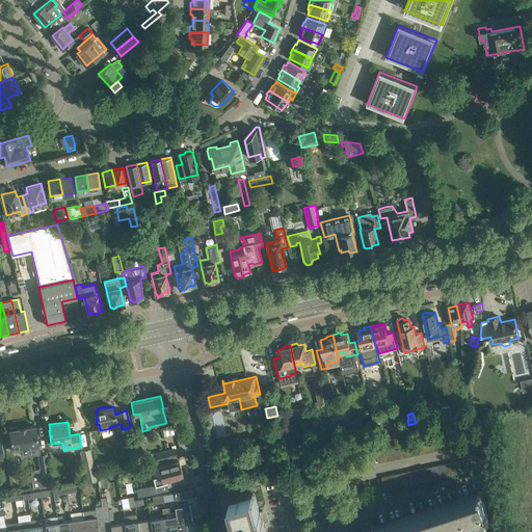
[(162,427),(165,440),(174,437),(170,425),(162,427)]
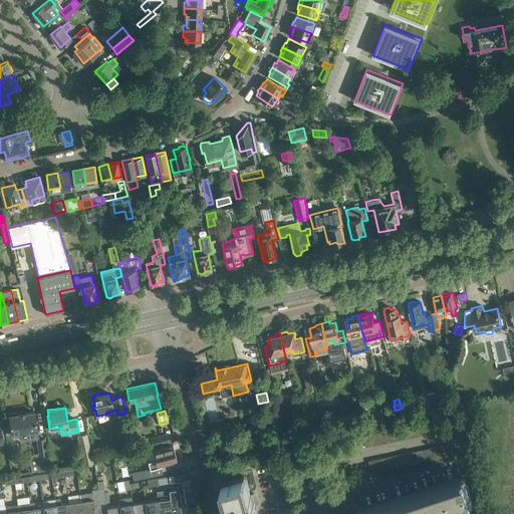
[(19,414),(16,415),(16,412),(8,414),(6,416),(8,424),(10,424),(12,436),(20,435),(20,439),(38,436),(34,412),(25,413),(19,414)]
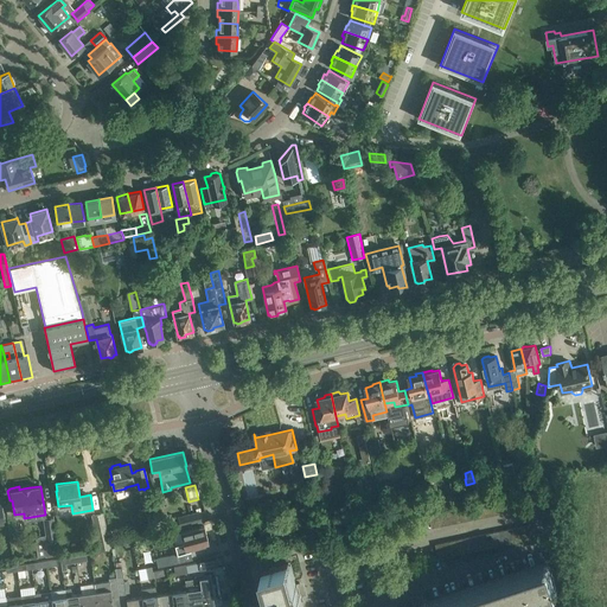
[(454,500),(452,491),(429,497),(432,506),(454,500)]
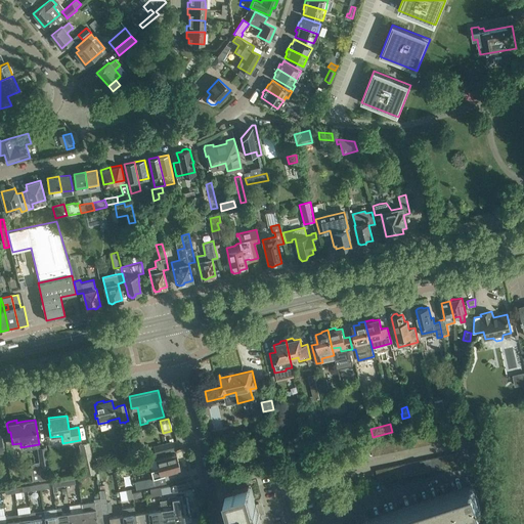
[(443,428),(446,440),(452,439),(449,427),(443,428)]
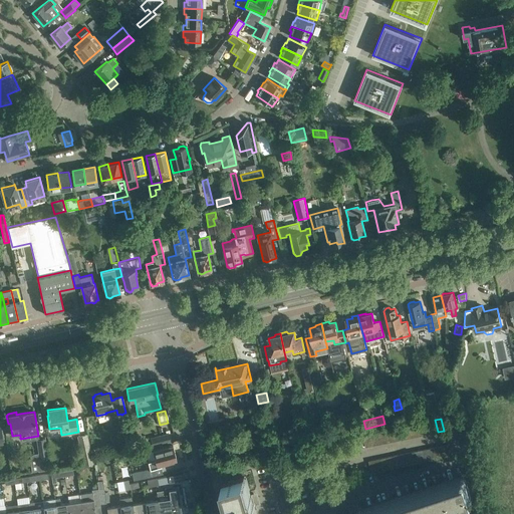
[(435,420),(429,422),(432,433),(438,432),(435,420)]
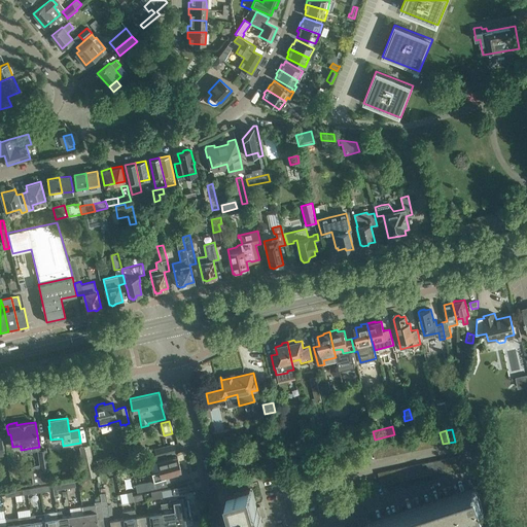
[(440,432),(433,433),(436,445),(443,444),(440,432)]
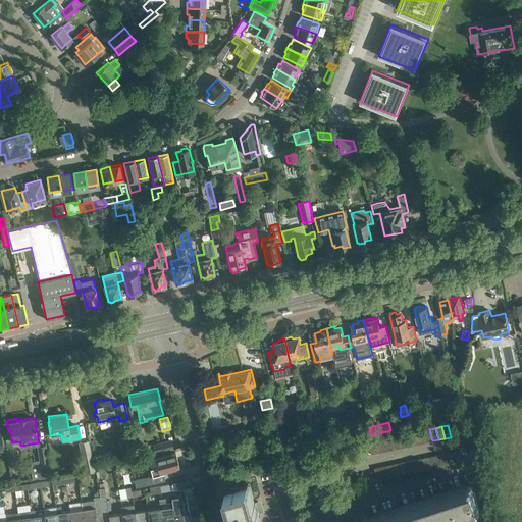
[(423,430),(426,442),(432,440),(429,429),(423,430)]
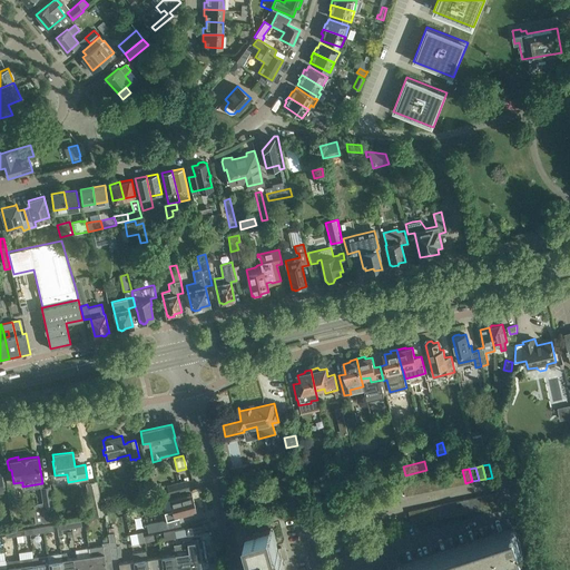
[(462,470),(455,471),(459,484),(465,483),(462,470)]
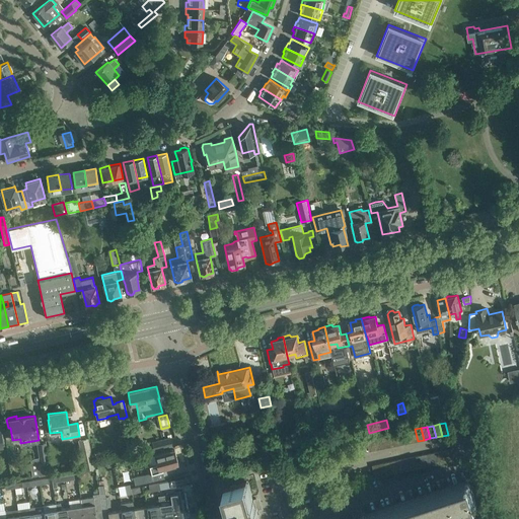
[(410,431),(412,442),(418,441),(415,429),(410,431)]
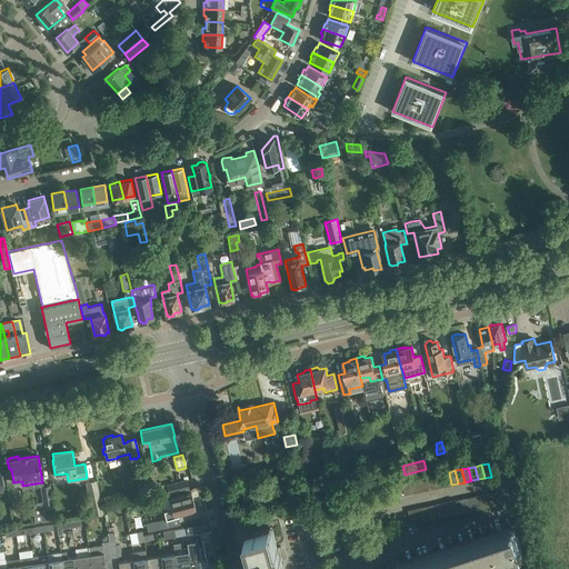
[(449,472),(442,473),(445,486),(451,485),(449,472)]
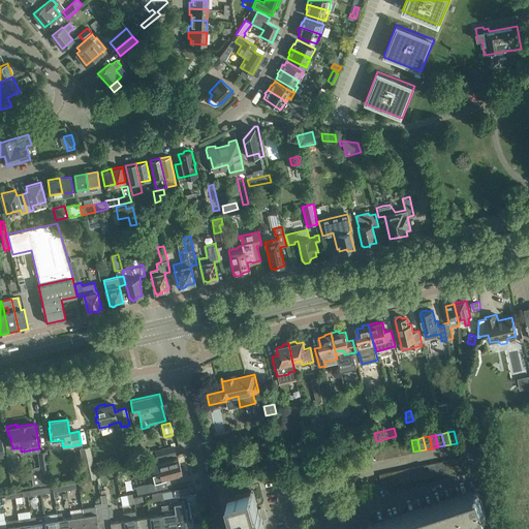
[(405,441),(407,454),(413,452),(411,440),(405,441)]
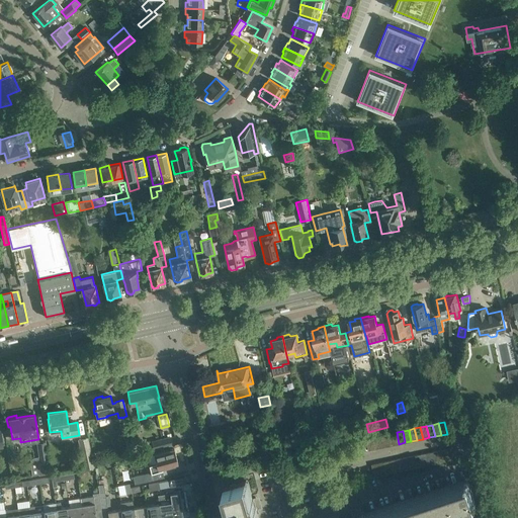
[(397,432),(391,433),(393,445),(399,444),(397,432)]
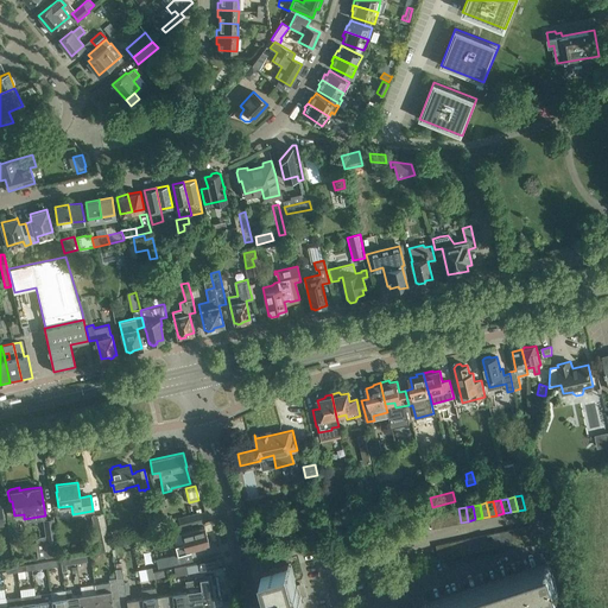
[(451,511),(454,524),(461,523),(458,508),(451,511)]
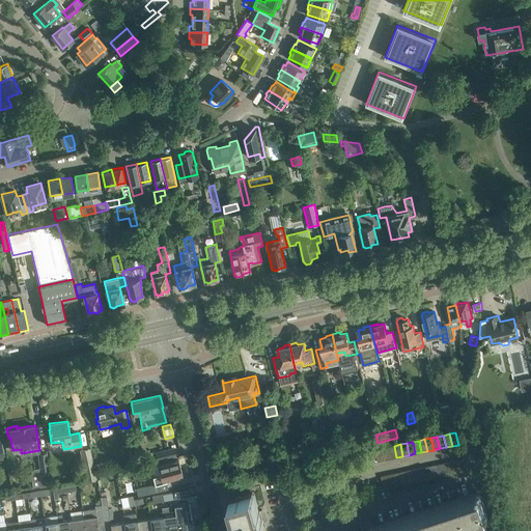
[(394,446),(388,447),(390,458),(396,457),(394,446)]
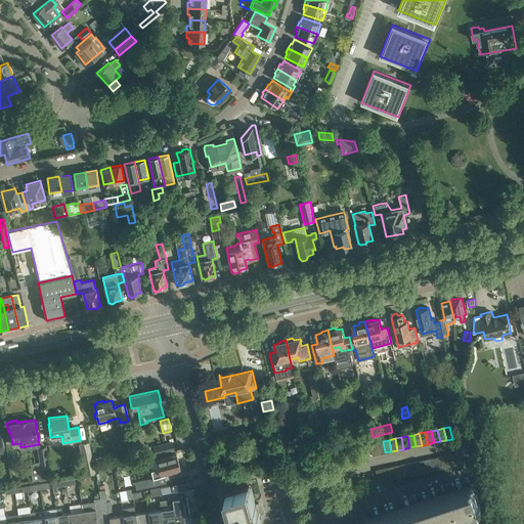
[(377,442),(379,454),(385,452),(383,441),(377,442)]
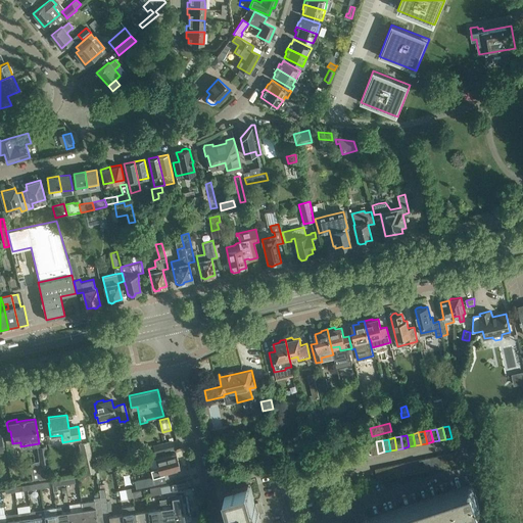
[(94,470),(88,441),(80,443),(85,472),(94,470)]
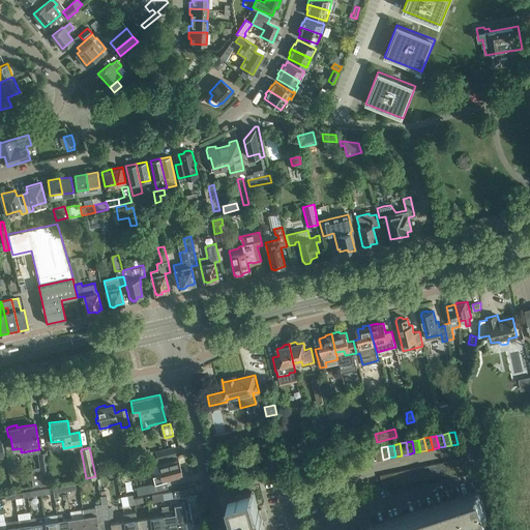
[(311,455),(308,447),(297,450),(299,459),(311,455)]
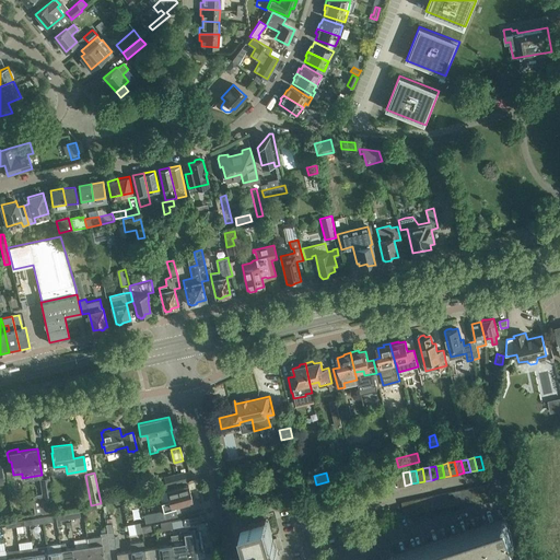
[(403,473),(396,474),(398,487),(405,486),(403,473)]
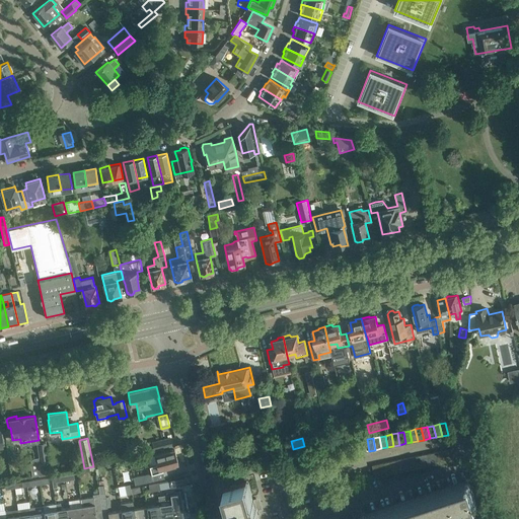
[(151,444),(153,451),(172,446),(170,439),(151,444)]
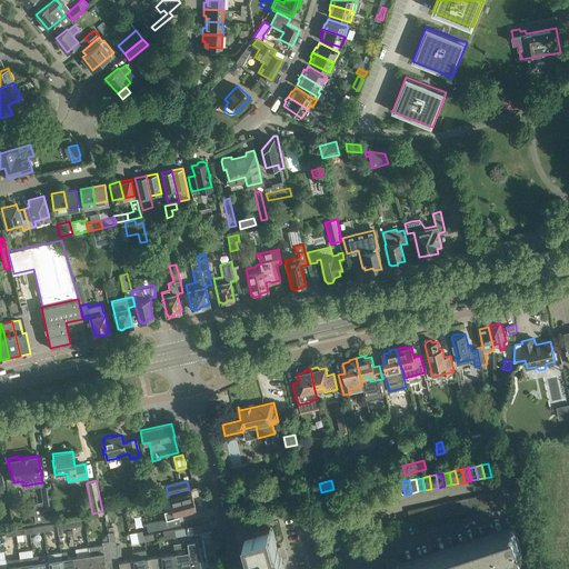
[(139,497),(149,495),(148,485),(139,486),(137,489),(139,497)]
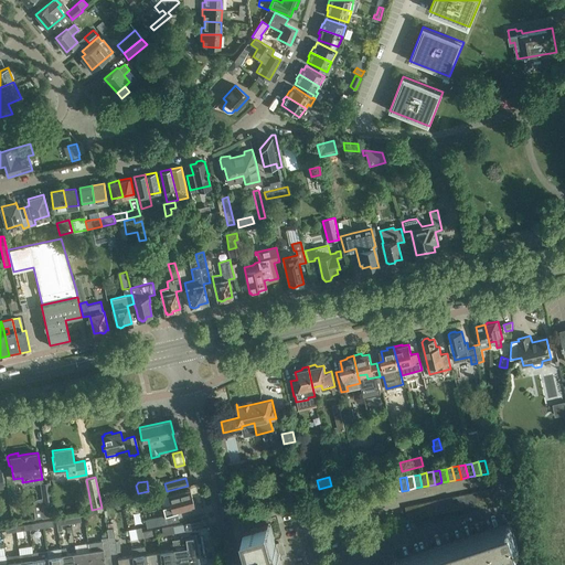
[(42,518),(54,515),(49,482),(41,483),(43,502),(40,502),(42,518)]
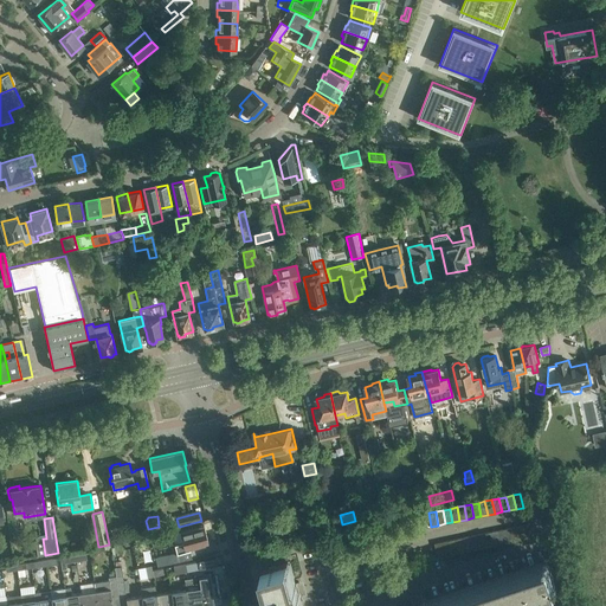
[(176,553),(155,558),(156,561),(156,563),(158,565),(158,566),(182,561),(184,560),(192,559),(189,550),(191,550),(189,547),(208,541),(204,524),(180,532),(182,542),(174,545),(176,553)]
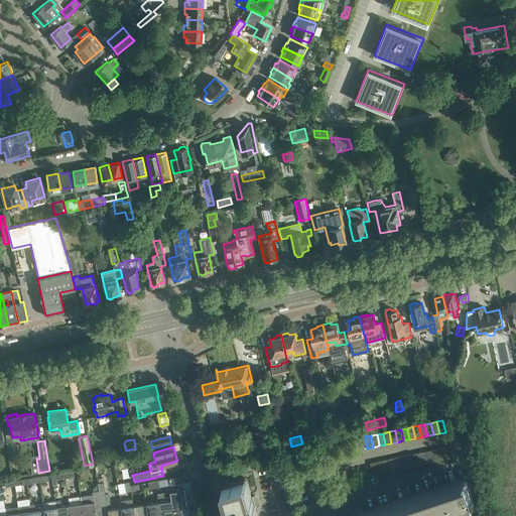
[(442,447),(444,459),(450,458),(448,446),(442,447)]
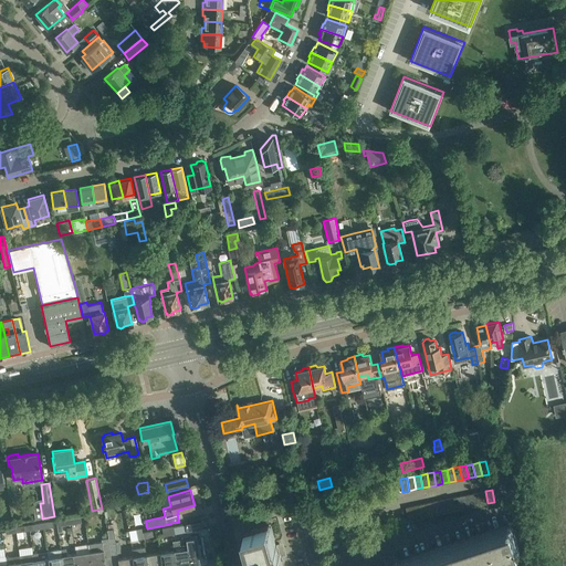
[(485,491),(479,492),(481,505),(488,503),(485,491)]
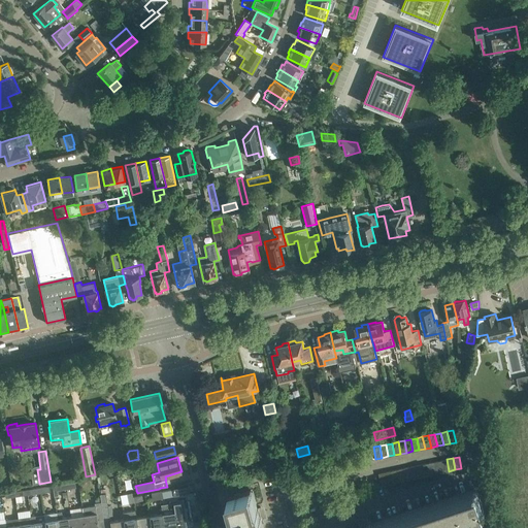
[(440,460),(442,472),(449,471),(447,459),(440,460)]
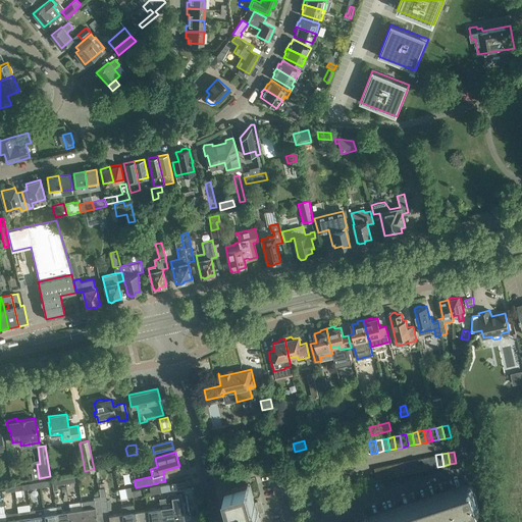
[(435,455),(429,456),(431,468),(437,467),(435,455)]
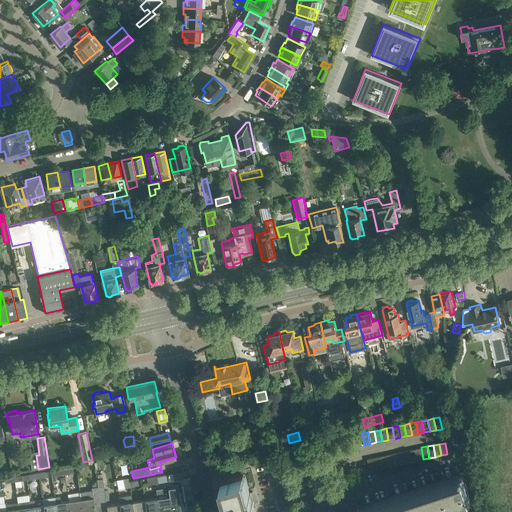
[(415,449),(417,460),(423,459),(421,447),(415,449)]
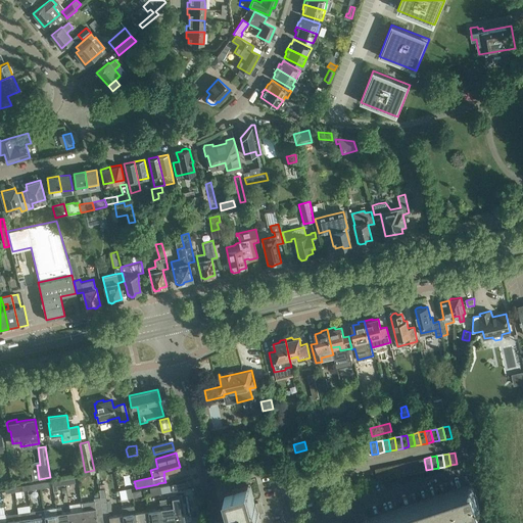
[(424,459),(418,460),(420,472),(426,470),(424,459)]
